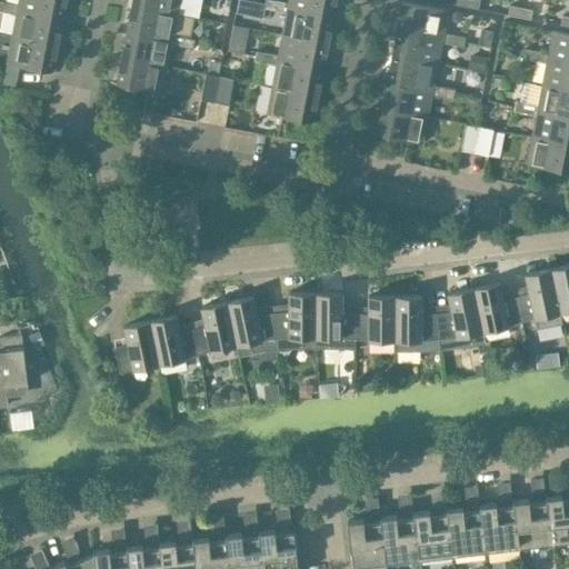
[(62,18),(65,0),(18,0),(18,5),(17,10),(62,18)]
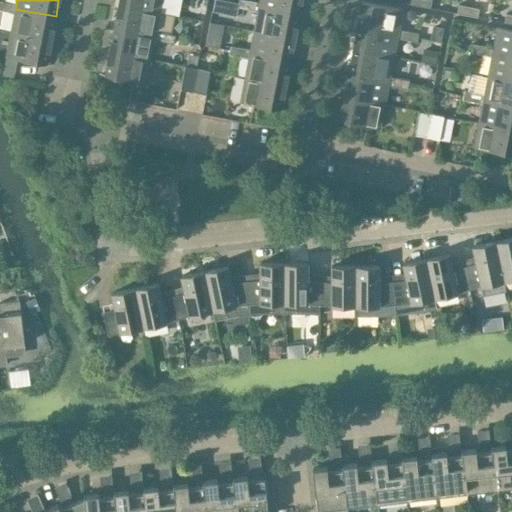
[(159,12),(161,0),(119,0),(119,4),(159,12)]
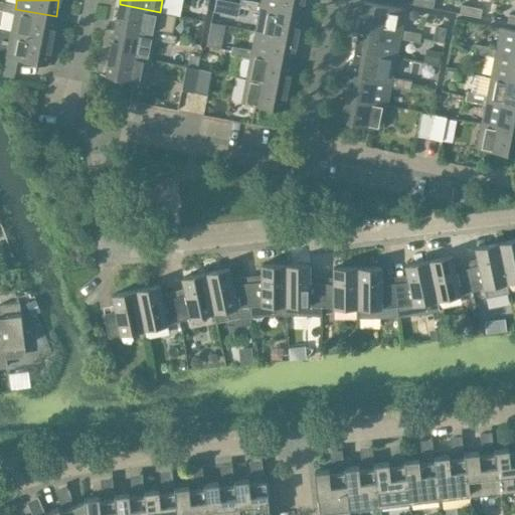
[(248,9),(250,1),(247,0),(239,0),(238,7),(248,9)]
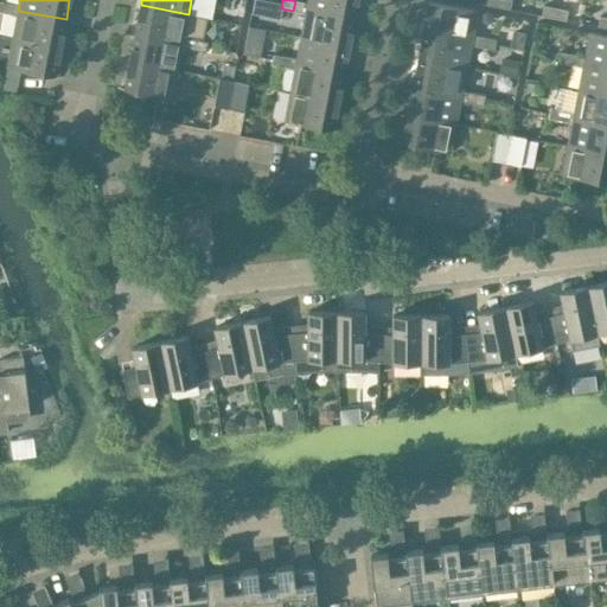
[(357,0),(307,0),(307,2),(306,8),(355,17),(357,0)]
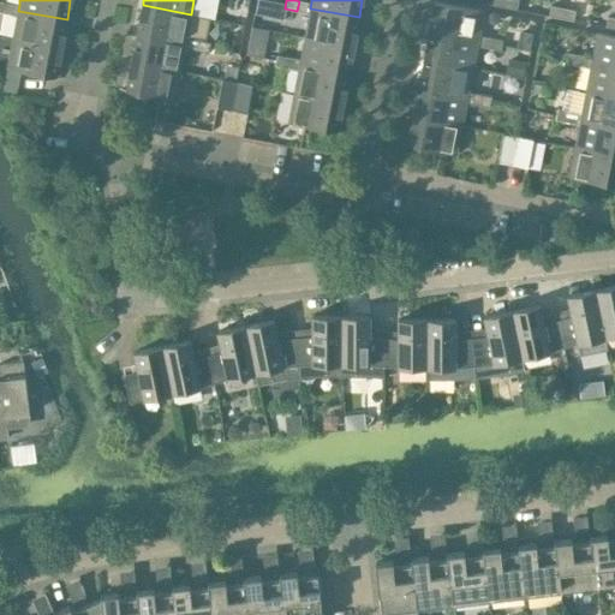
[(479,35),(483,11),(428,0),(428,3),(435,4),(429,31),(478,41),(477,46),(489,48),(491,37),(479,35)]
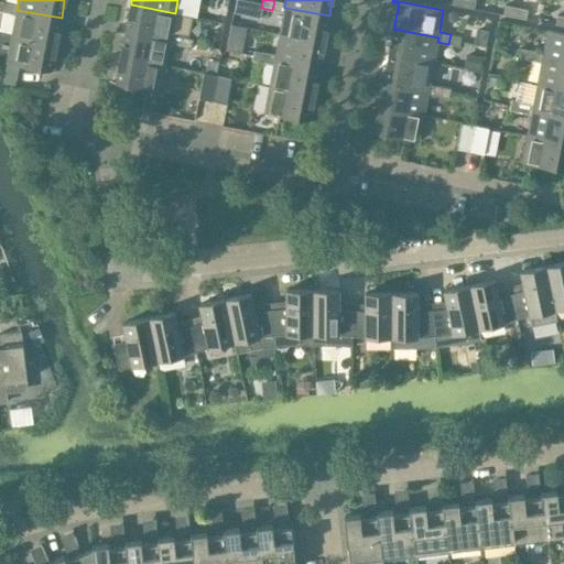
[(324,42),(329,15),(284,8),(285,2),(274,1),(272,10),(283,12),(279,33),(324,42)]
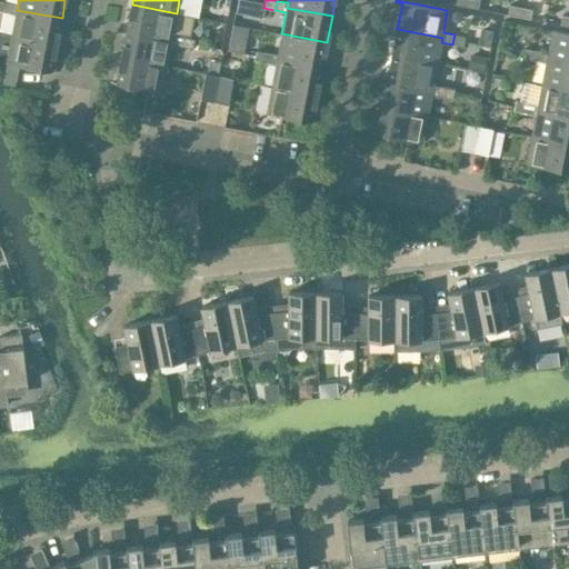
[(57,45),(62,18),(17,10),(18,5),(7,2),(5,12),(16,15),(12,36),(57,45)]
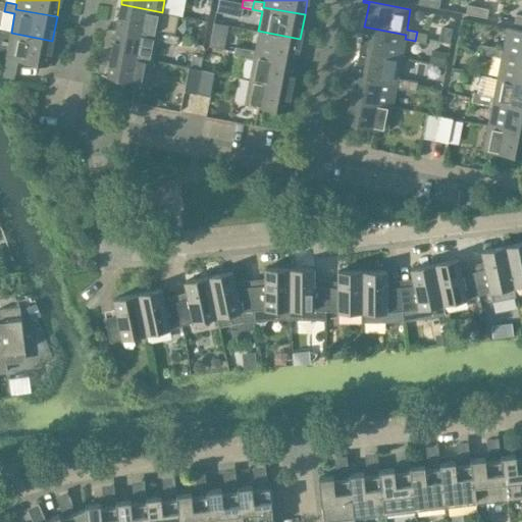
[(158,32),(162,12),(121,4),(116,29),(157,37),(157,41),(167,43),(168,34),(158,32)]
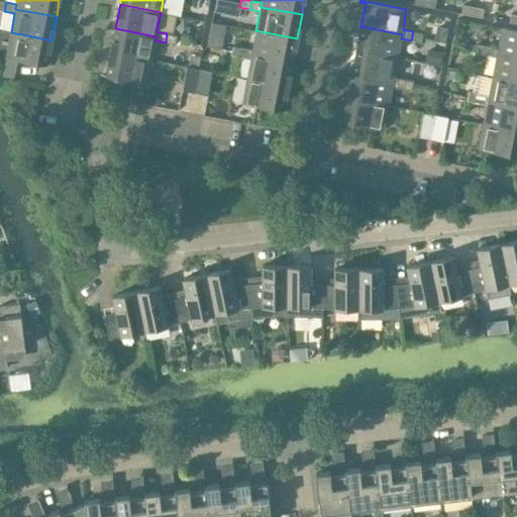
[(472,15),(474,6),(463,5),(461,13),(472,15)]
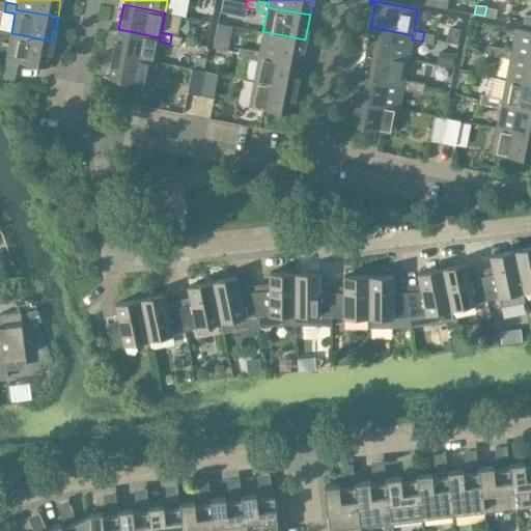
[(497,8),(486,6),(484,16),(495,18),(497,8)]
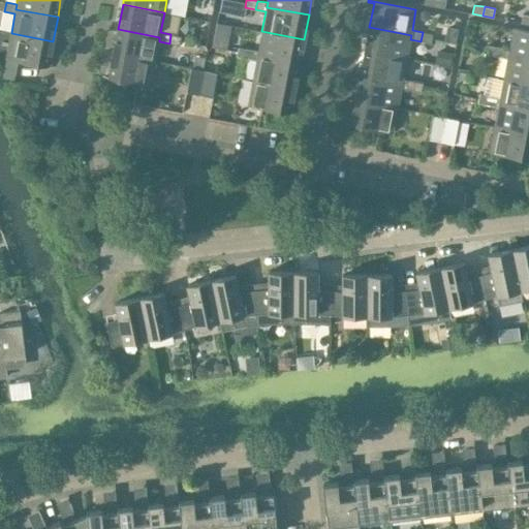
[(406,59),(410,39),(411,35),(369,27),(365,51),(406,59)]
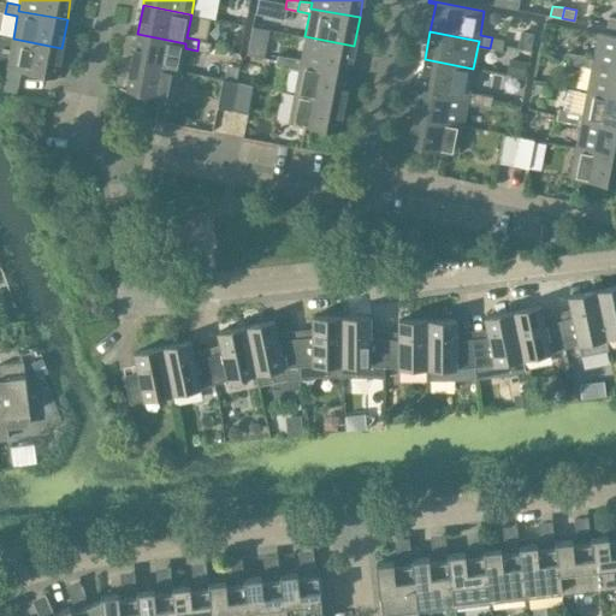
[(615,36),(598,33),(593,58),(592,63),(615,66),(615,36)]
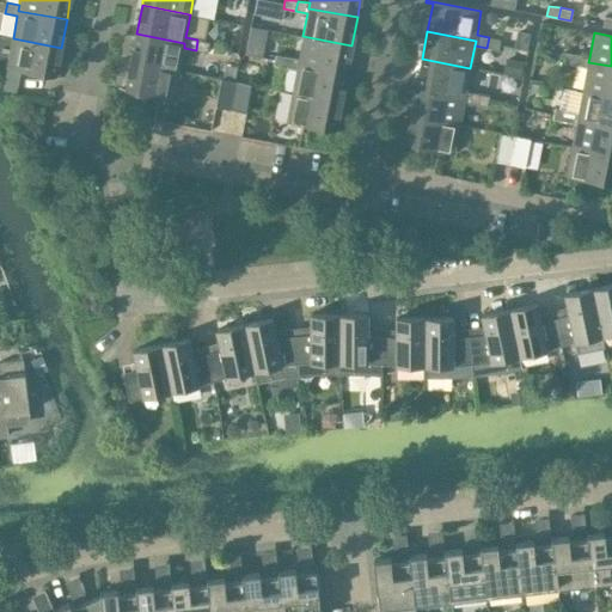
[(179,71),(184,48),(184,43),(136,34),(132,61),(179,71)]
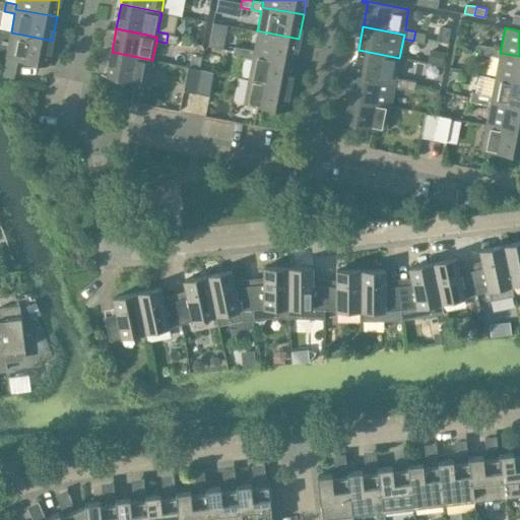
[(295,63),(299,39),(257,30),(254,51),(253,55),(295,63)]
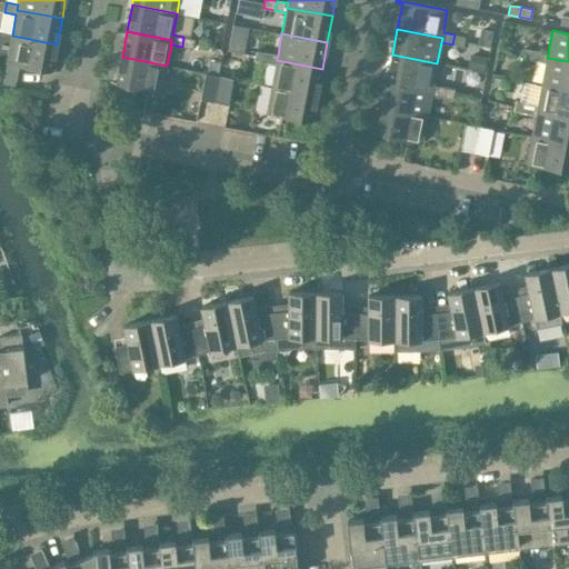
[(465,37),(455,35),(452,45),(463,47),(465,37)]
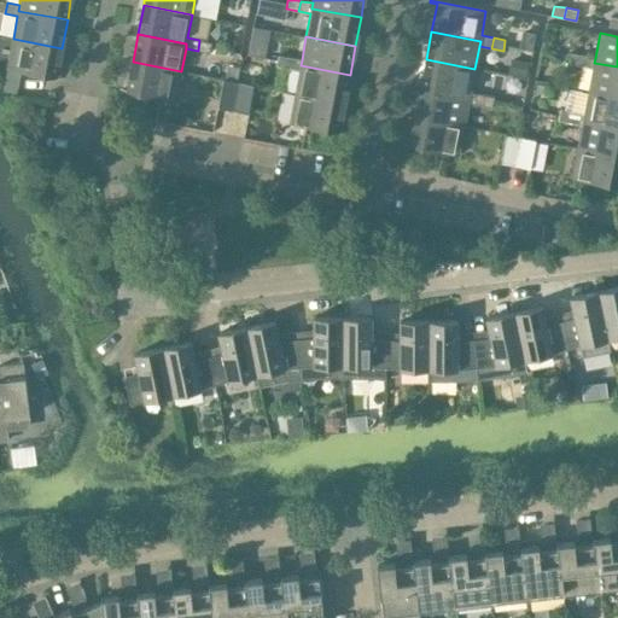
[(56,77),(62,48),(13,39),(3,91),(16,93),(19,71),(56,77)]
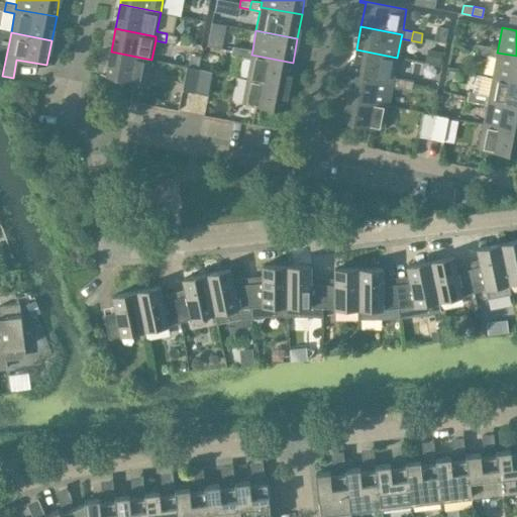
[(177,35),(167,33),(166,42),(175,44),(177,35)]
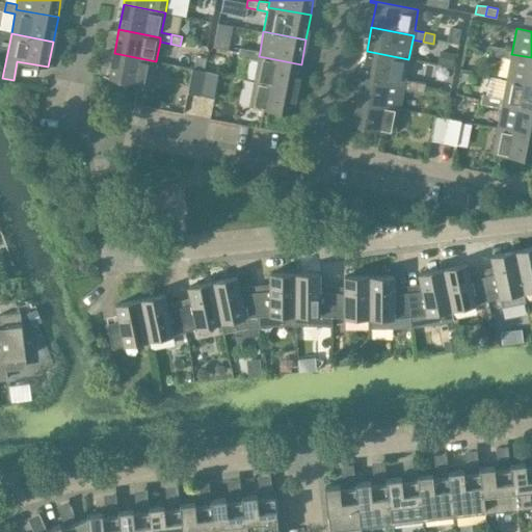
[(500,56),(502,48),(491,46),(490,54),(500,56)]
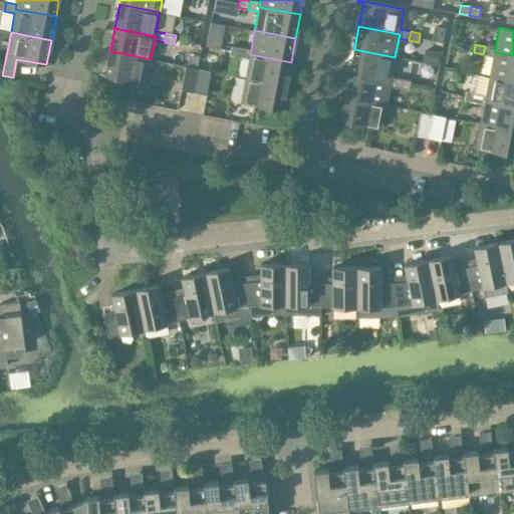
[(239,56),(241,48),(231,46),(229,54),(239,56)]
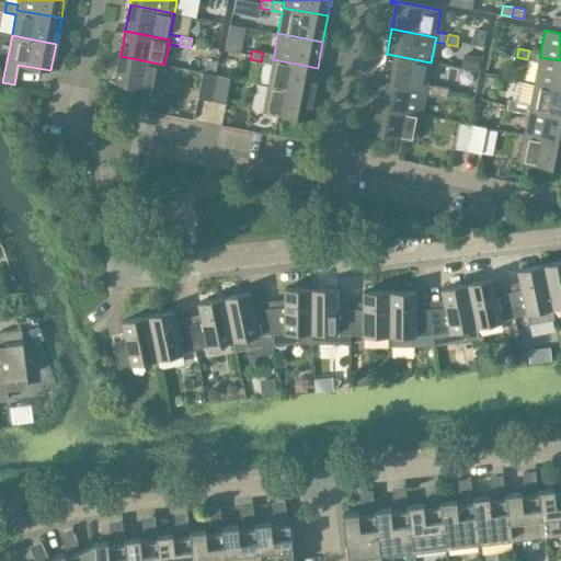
[(560,88),(560,60),(539,57),(540,53),(529,50),(527,59),(538,61),(534,83),(560,88)]
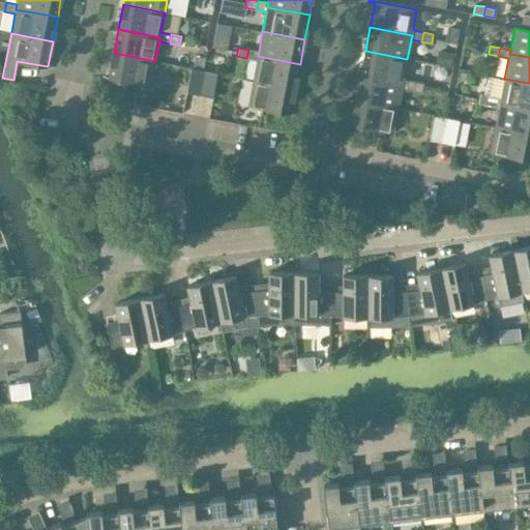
[(295,88),(300,64),(258,56),(259,52),(248,50),(246,58),(257,60),(254,80),(295,88)]
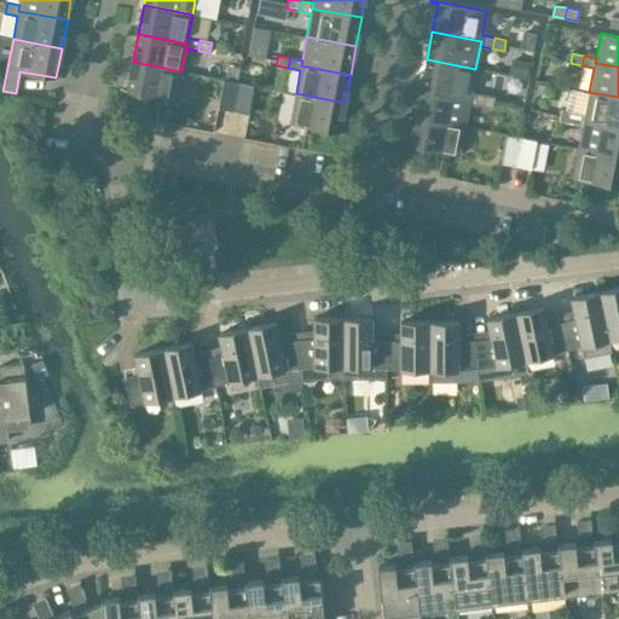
[(470,92),(475,69),(427,59),(421,88),(470,98),(469,103),(481,105),(482,94),(470,92)]
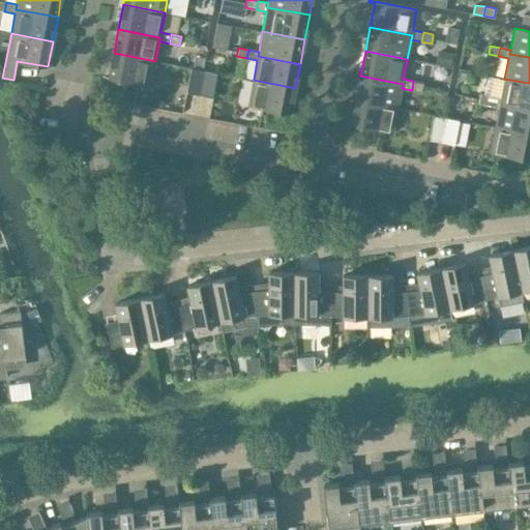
[(150,87),(155,61),(114,53),(109,79),(150,87)]
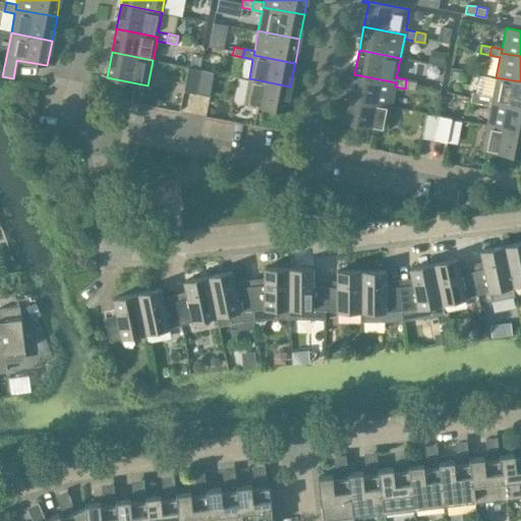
[(196,94),(200,69),(188,67),(183,91),(196,94)]
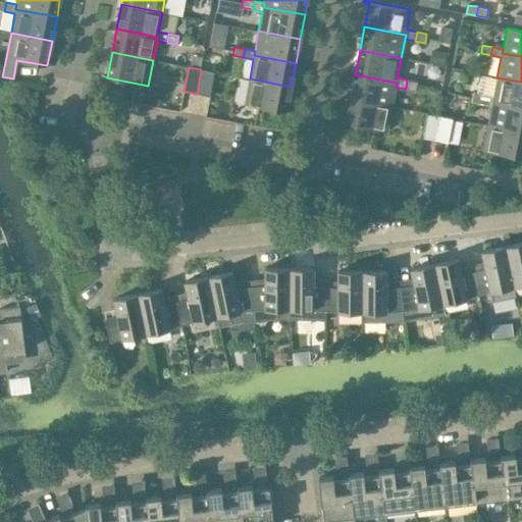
[(214,72),(201,69),(197,94),(209,96),(214,72)]
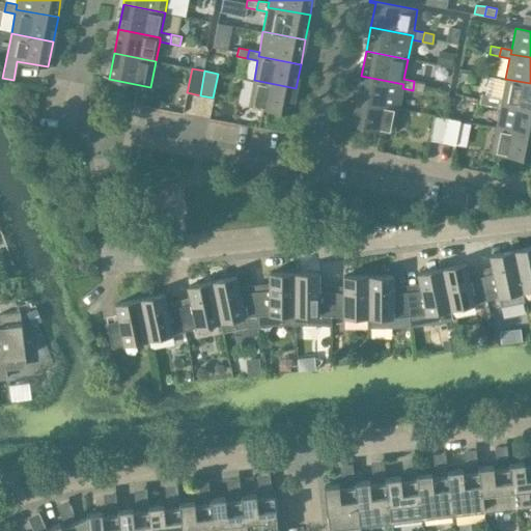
[(398,108),(402,88),(403,84),(361,76),(357,100),(398,108)]
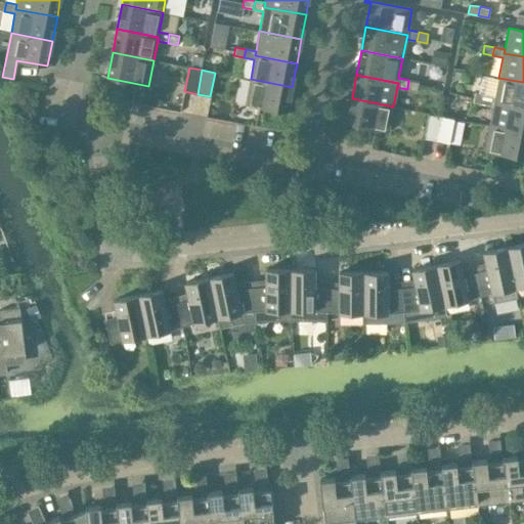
[(523,106),(523,82),(498,78),(495,97),(494,101),(523,106)]
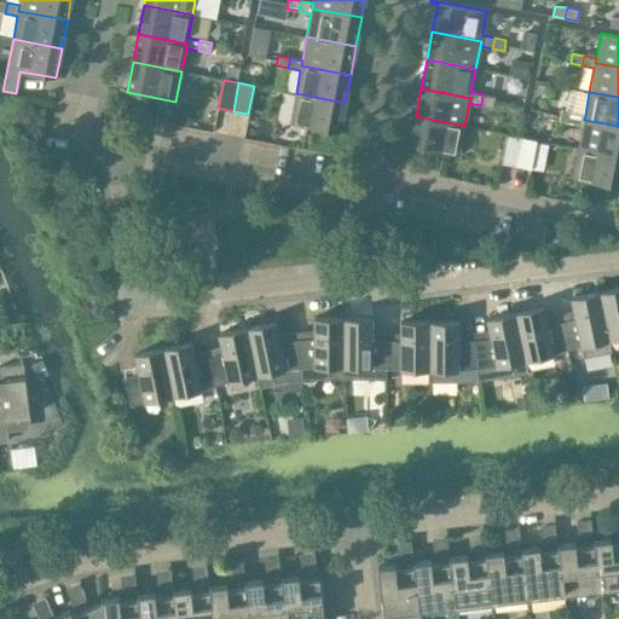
[(340,133),(345,103),(296,93),(290,123),(340,133)]
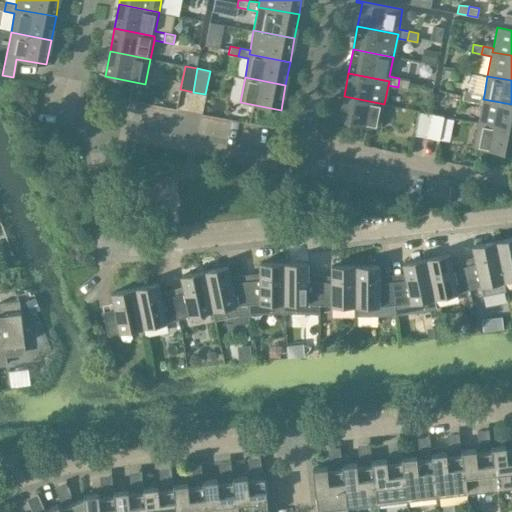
[(409,80),(399,78),(398,87),(407,89),(409,80)]
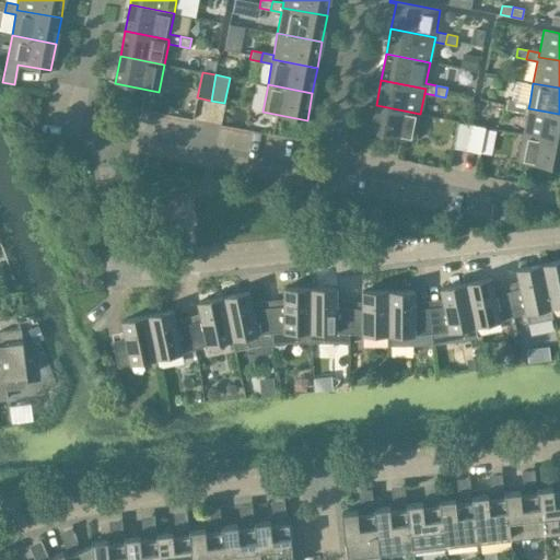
[(516,111),(518,102),(508,100),(506,109),(516,111)]
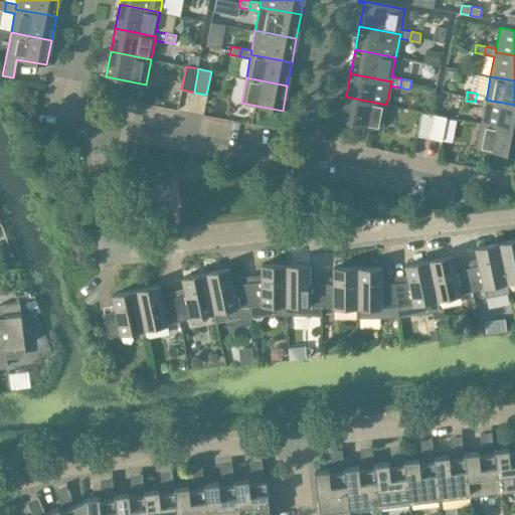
[(514,130),(514,105),(486,100),(487,96),(477,94),(475,102),(485,104),(481,124),(514,130)]
